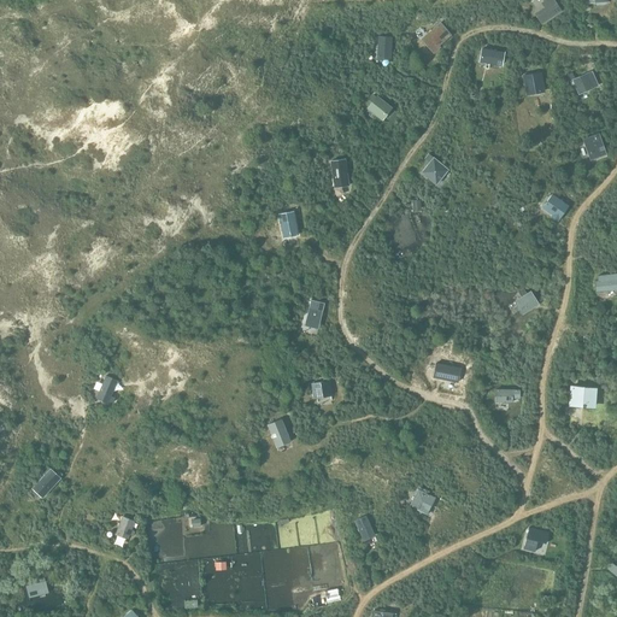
[(544,6),(534,13),(541,24),(560,11),(552,0),(544,0),(541,3),(544,6)]
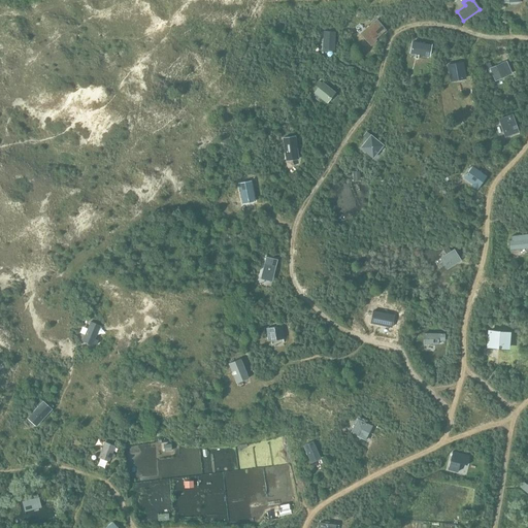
[(376,20),(360,34),(370,46),(376,41),(375,39),(386,30),(376,20)]
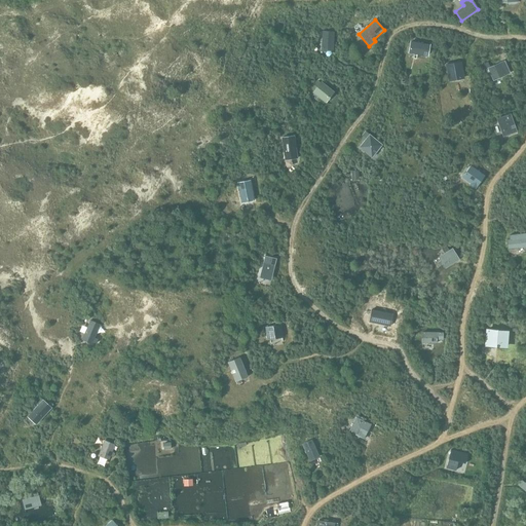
[(321,51),(333,51),(334,33),(322,33),(321,51)]
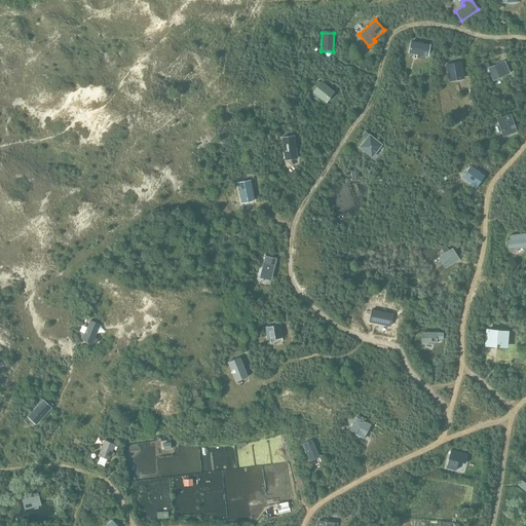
[(409,49),(417,51),(417,54),(427,55),(429,45),(411,42),(409,49)]
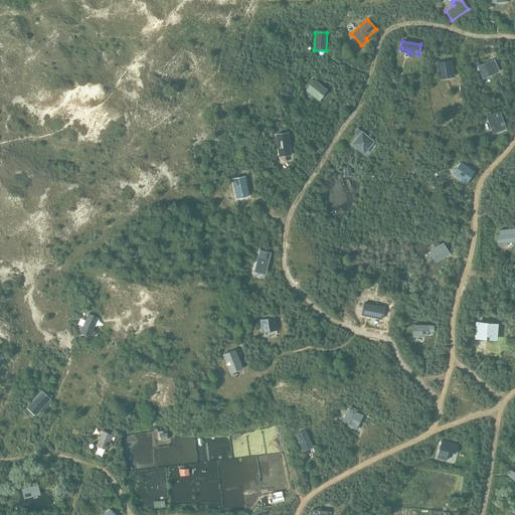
[(440,80),(454,77),(450,60),(436,63),(440,80)]
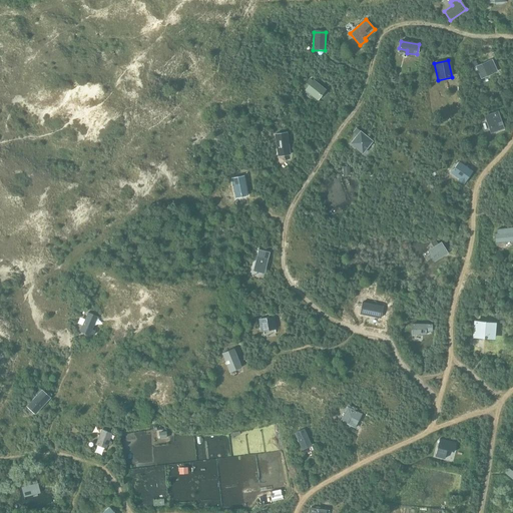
[(478,72),(479,74),(481,79),(493,74),(487,62),(478,66),(475,67),(478,72)]
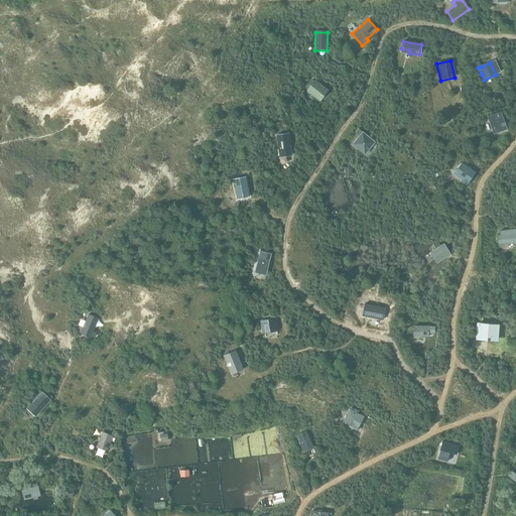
[(312,80),(308,84),(310,86),(306,91),(319,101),(328,90),(314,80),(314,81),(312,80)]
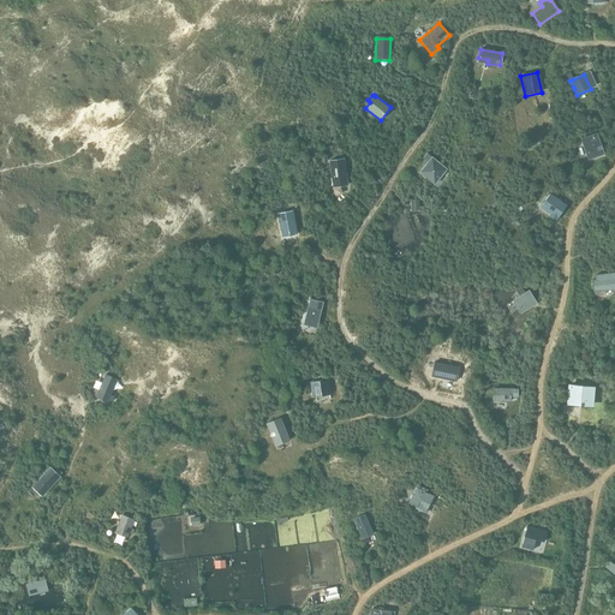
[(597,133),(580,139),(587,160),(604,154),(597,133)]
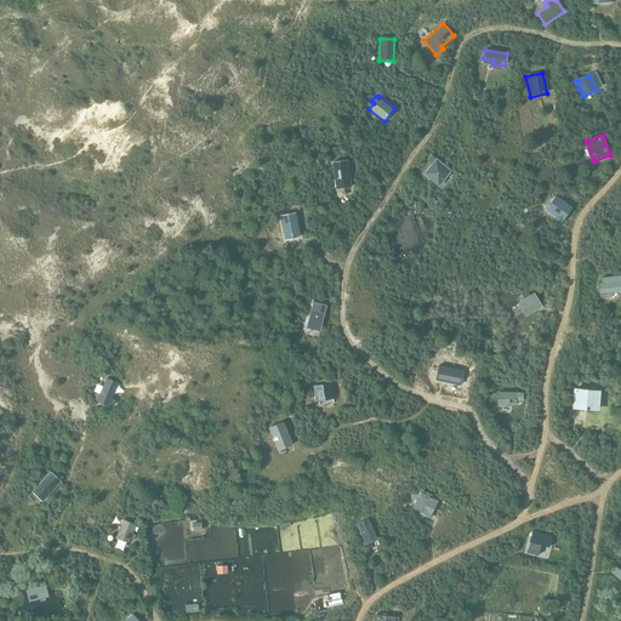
[(423,174),(438,186),(451,171),(450,171),(451,169),(448,166),(446,167),(431,154),(427,160),(432,164),(423,174)]
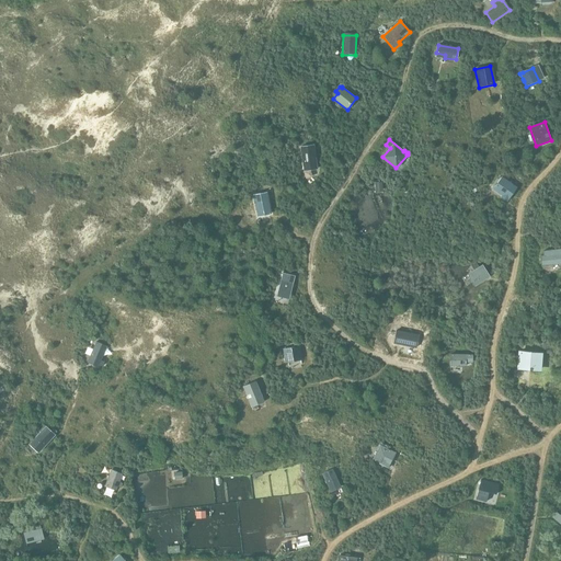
[(299,147),(300,153),(304,172),(318,169),(315,151),(313,145),(299,147)]
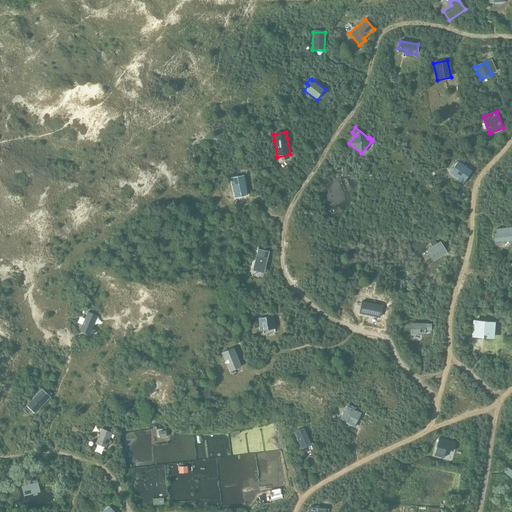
[(458,161),(451,170),(459,176),(458,178),(457,180),(462,184),(472,171),(458,161)]
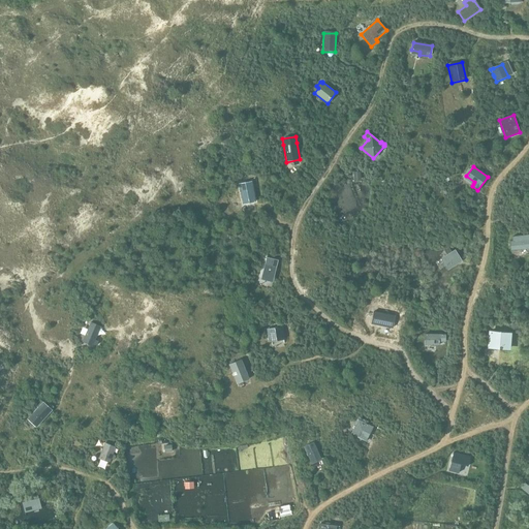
[(244,205),(256,201),(252,185),(240,188),(244,205)]
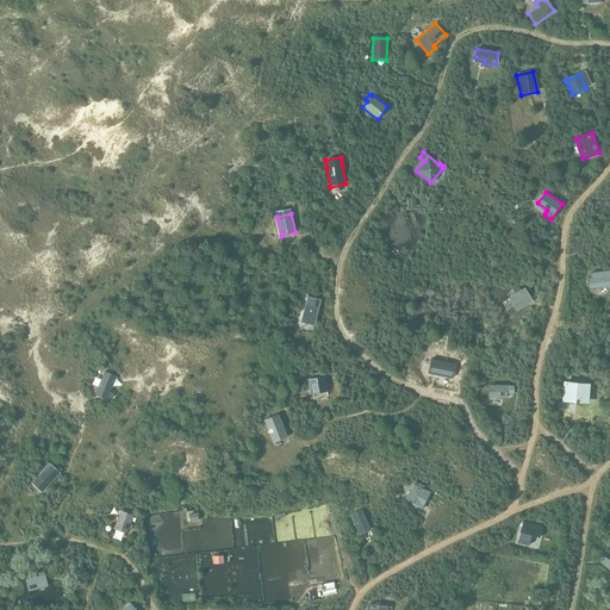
[(590,273),(590,279),(587,279),(589,290),(609,286),(609,271),(590,273)]
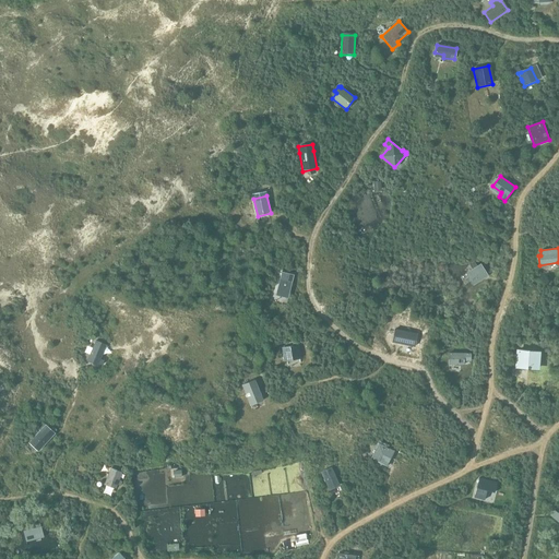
[(465,273),(473,285),(488,275),(480,263),(477,266),(474,261),(470,264),(472,269),(465,273)]
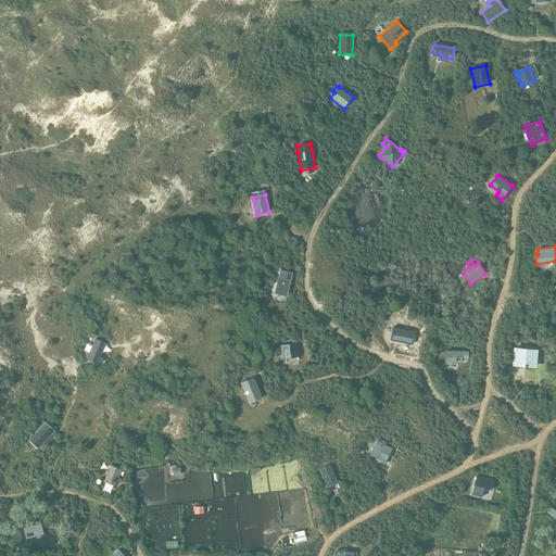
[(280,270),(275,291),(287,293),(292,274),(280,270)]
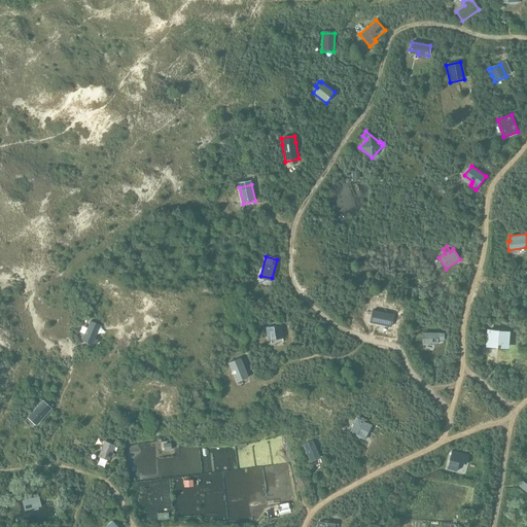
[(372,311),(370,323),(390,327),(393,315),(372,311)]
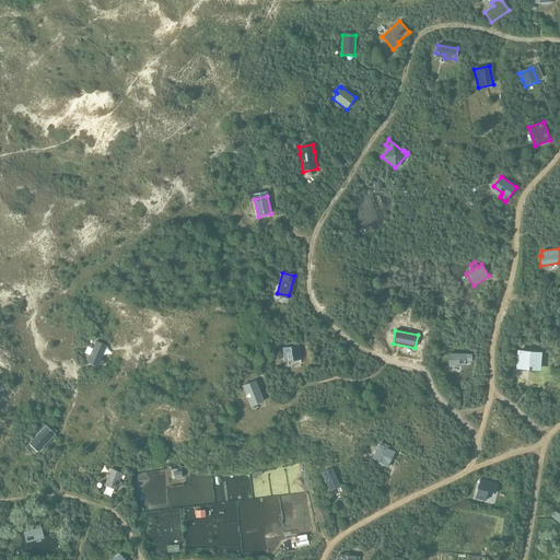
[(101,361),(107,346),(96,341),(86,362),(97,366),(101,361)]
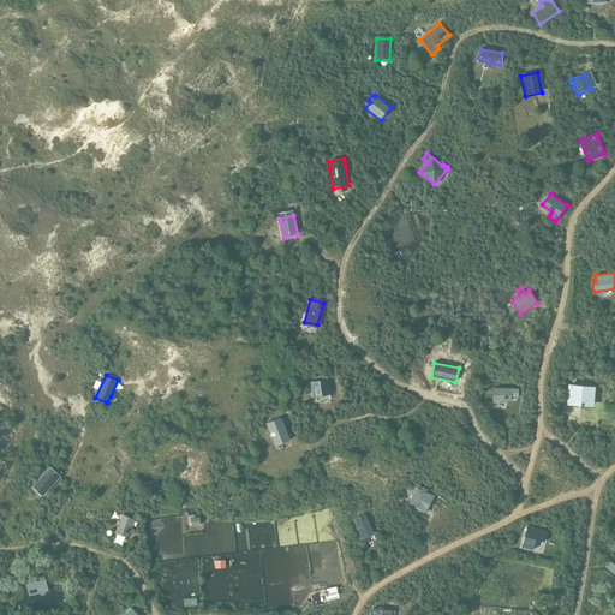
[(328,381),(326,381),(310,383),(311,392),(314,392),(315,399),(330,396),(328,381)]
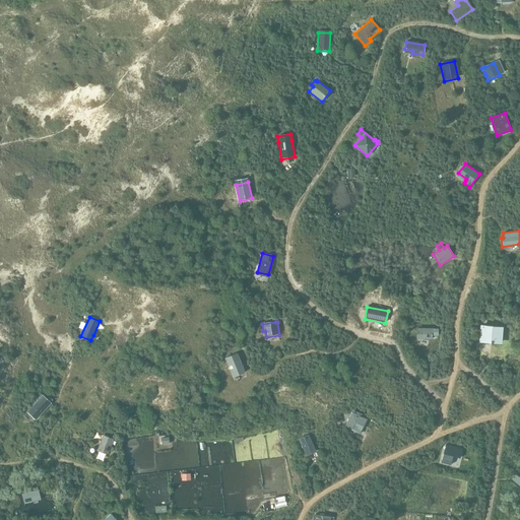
[(478,342),(502,344),(503,327),(480,325),(478,342)]
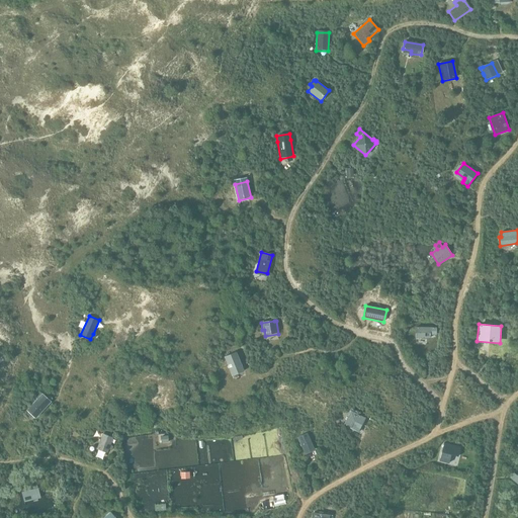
[(415,338),(430,339),(430,335),(436,335),(436,328),(416,328),(415,338)]
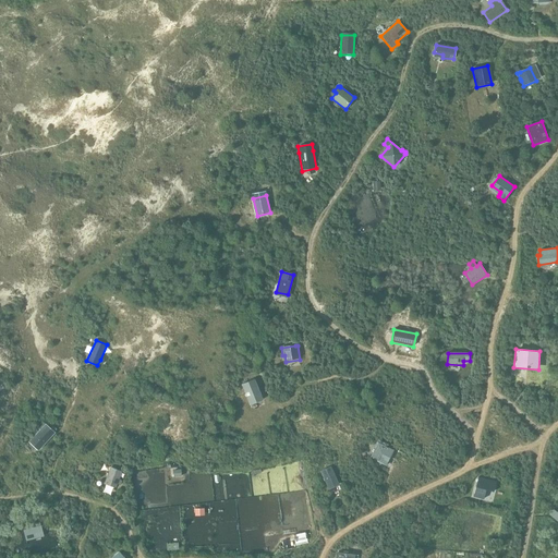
[(250,405),(263,400),(254,379),(241,385),(250,405)]
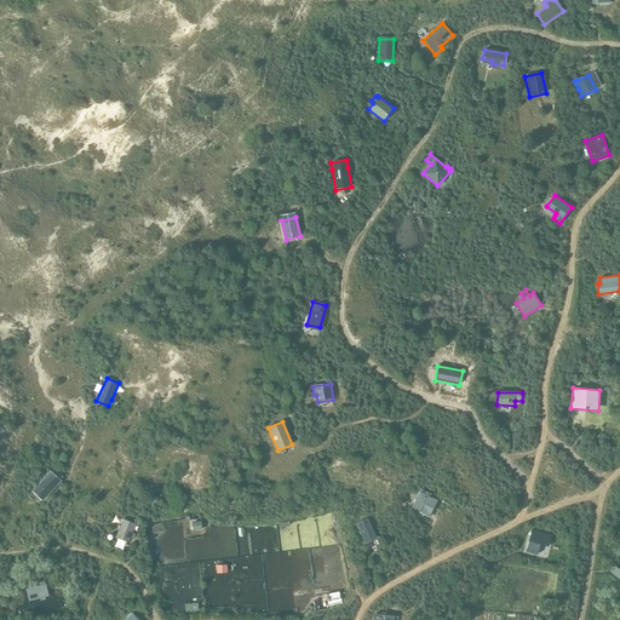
[(32,492),(42,501),(62,482),(50,470),(36,484),(38,486),(32,492)]
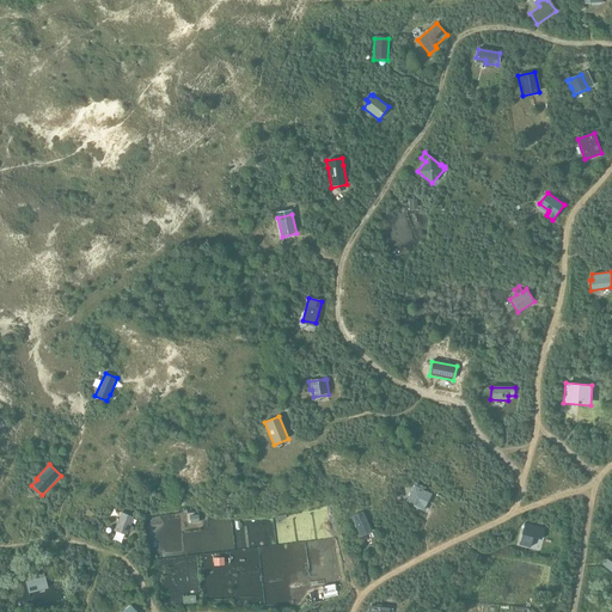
[(428,503),(432,495),(426,491),(427,488),(416,484),(415,485),(407,501),(415,505),(423,509),(428,503)]
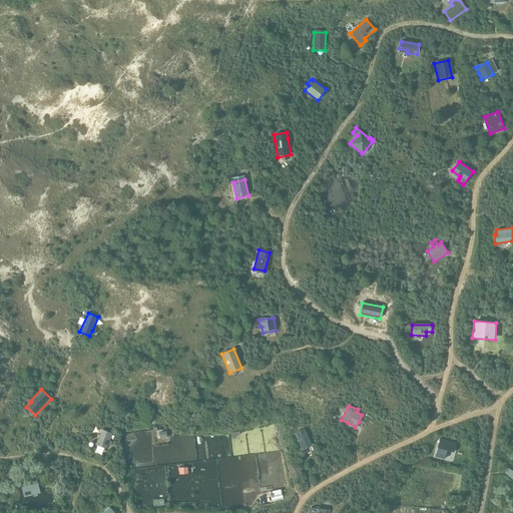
[(312,445),(305,429),(295,433),(302,450),(312,445)]
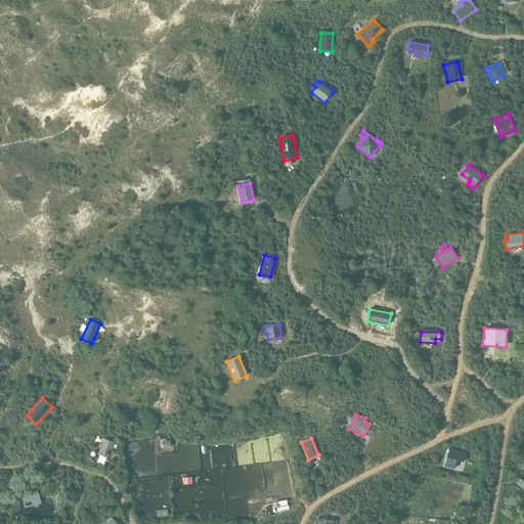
[(113,455),(115,451),(112,450),(115,443),(104,439),(97,454),(108,459),(110,454),(113,455)]
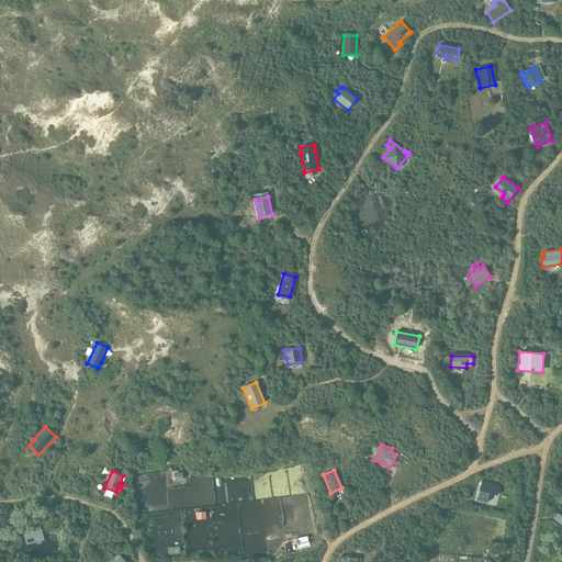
[(481,480),(476,501),(486,503),(489,494),(497,496),(499,484),(481,480)]
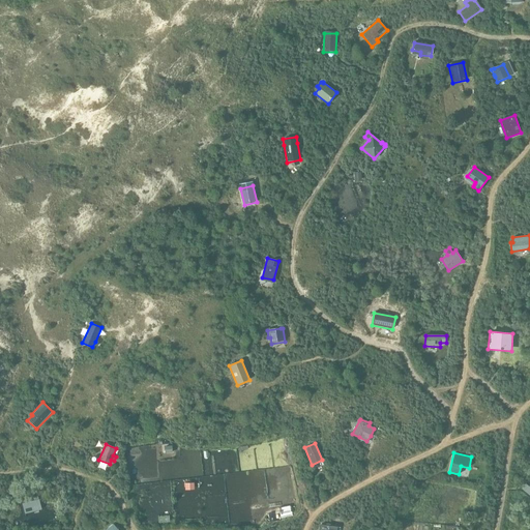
[(521,489),(525,493),(529,497),(529,486),(529,487),(525,483),(521,489)]
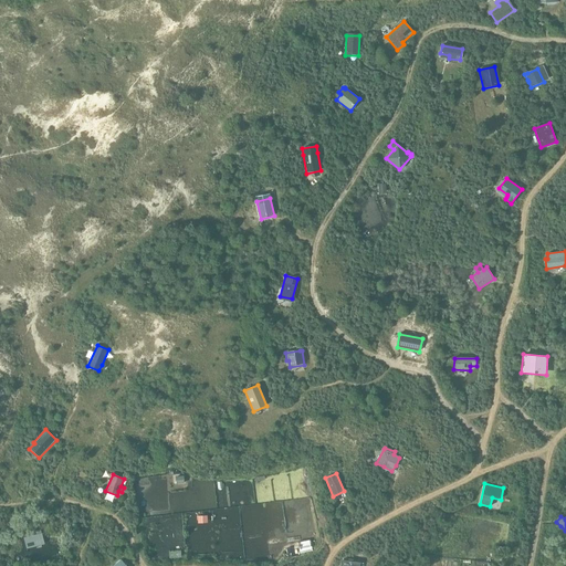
[(23,537),(23,538),(27,549),(44,544),(42,533),(41,528),(35,530),(37,534),(23,537)]
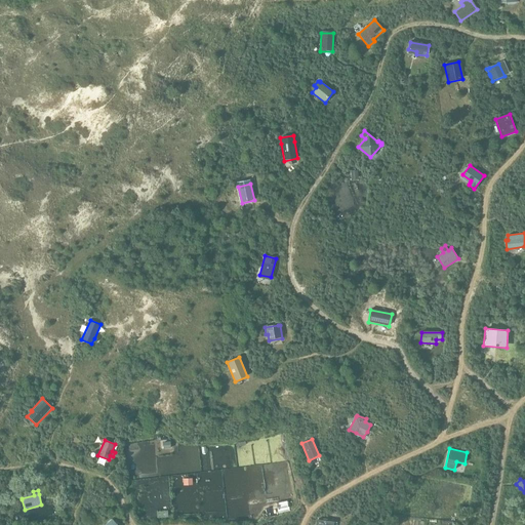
[(277,509),(278,514),(288,512),(286,502),(278,503),(278,508),(277,509)]
